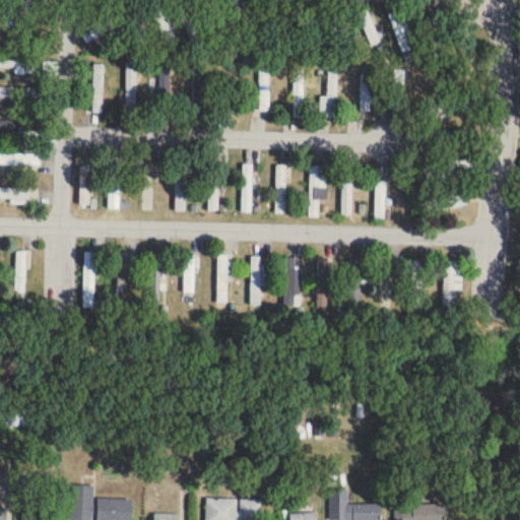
[(153,0),(147,3),(169,45),(177,41),(155,0),(153,0)]
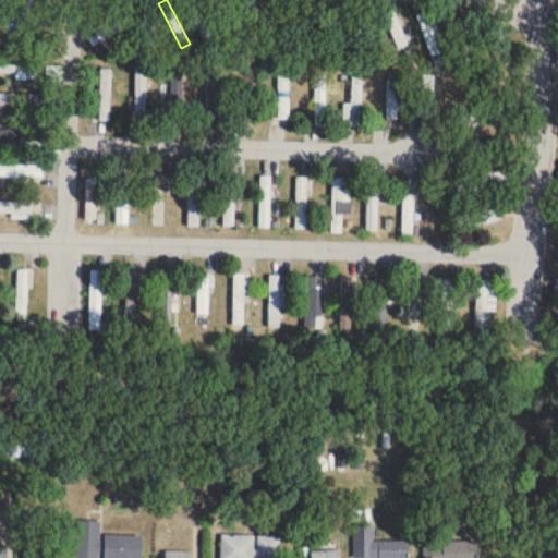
[(408,44),(393,9),(384,12),(398,48),(408,44)]
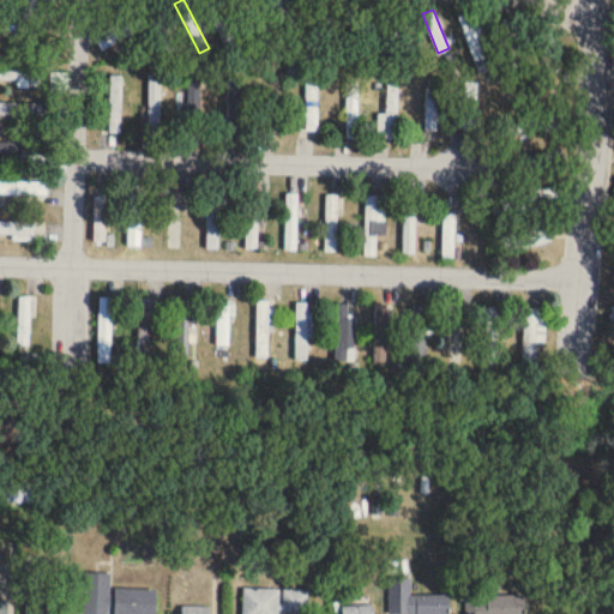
[(459,14),(474,61),(487,58),(471,11),(459,14)]
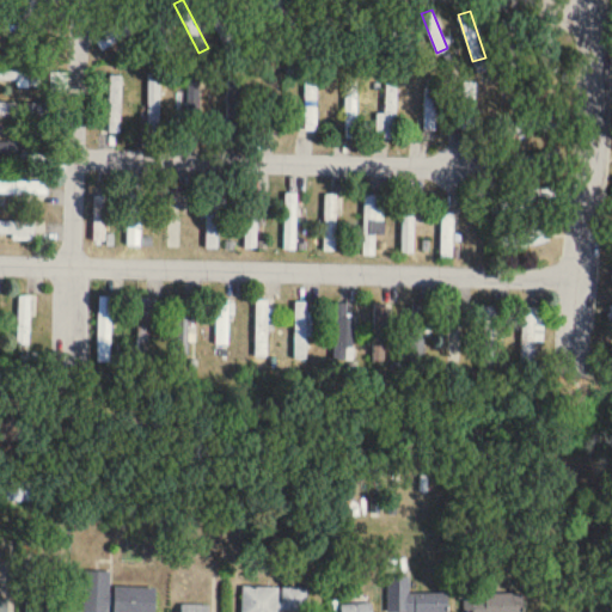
[(97,38),(102,49),(142,29),(138,18),(97,38)]
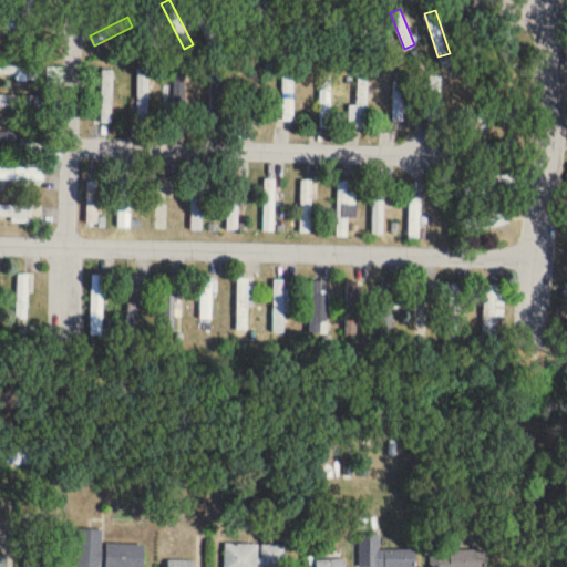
[(44,62),(0,61),(0,73),(34,74),(34,73),(44,73),(44,62)]
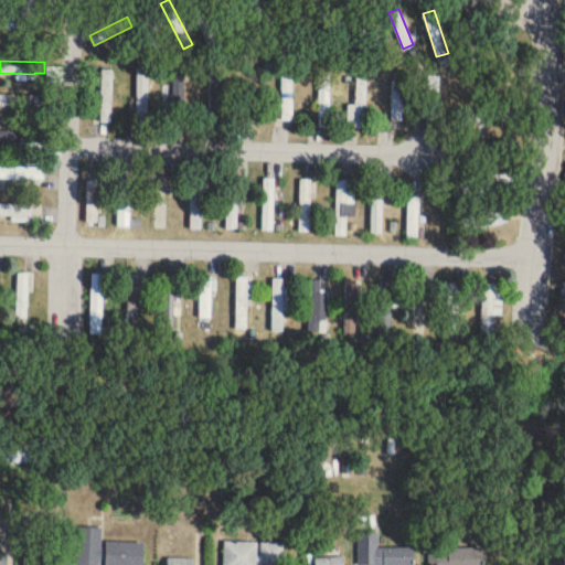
[(184,64),(172,64),(172,123),(184,123),(184,64)]
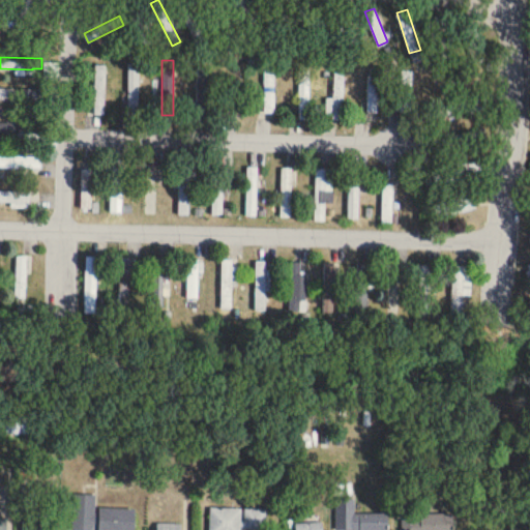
[(58,62),(46,62),(46,80),(58,80),(58,62)]
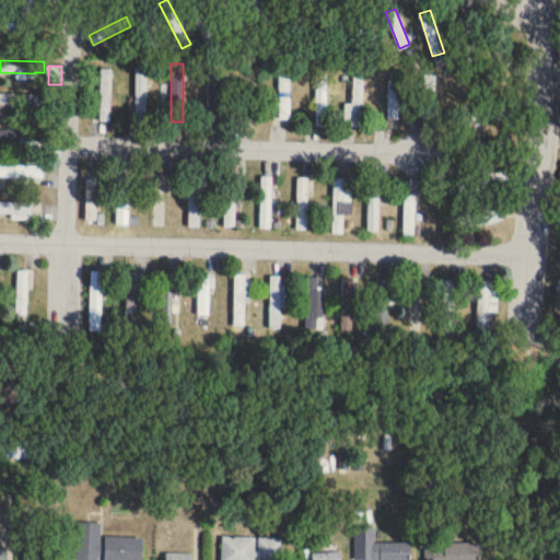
[(146,67),(136,67),(136,121),(146,121),(146,67)]
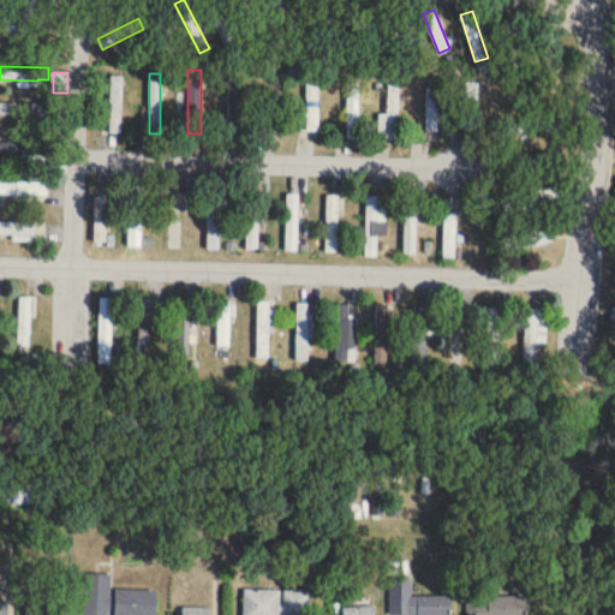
[(318,73),(306,73),(306,137),(318,137),(318,73)]
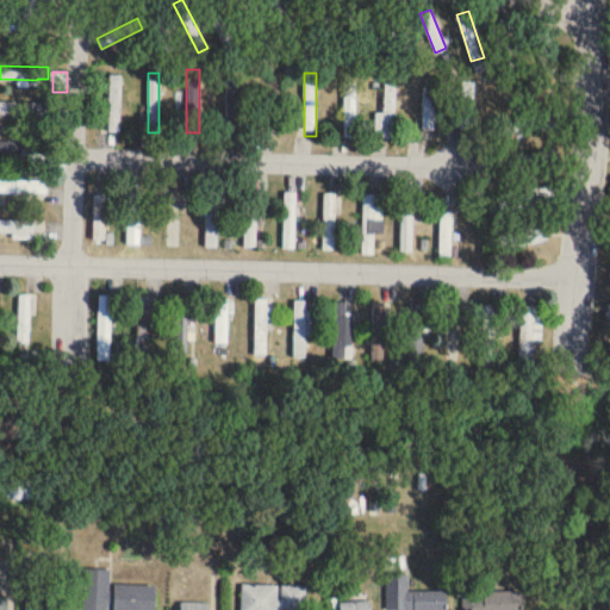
[(120,75),(109,75),(109,131),(120,131),(120,75)]
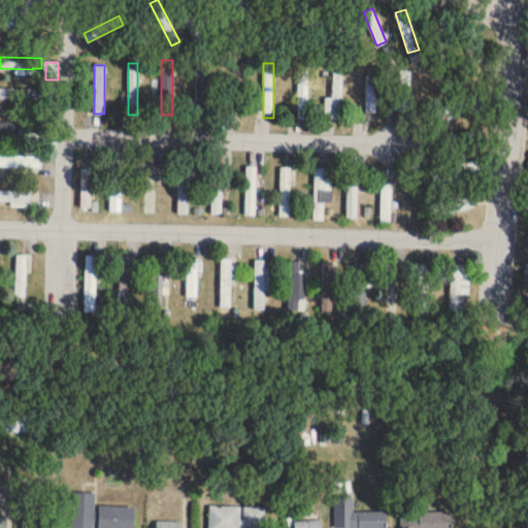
[(196,68),(196,117),(206,117),(206,68),(196,68)]
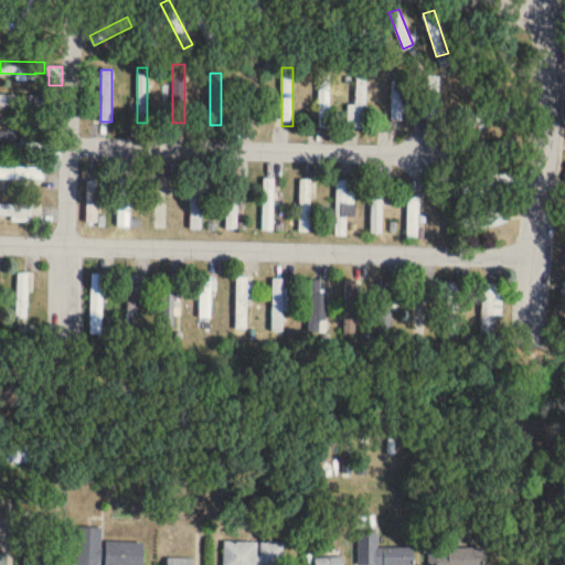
[(245,125),(257,125),(257,73),(245,73),(245,125)]
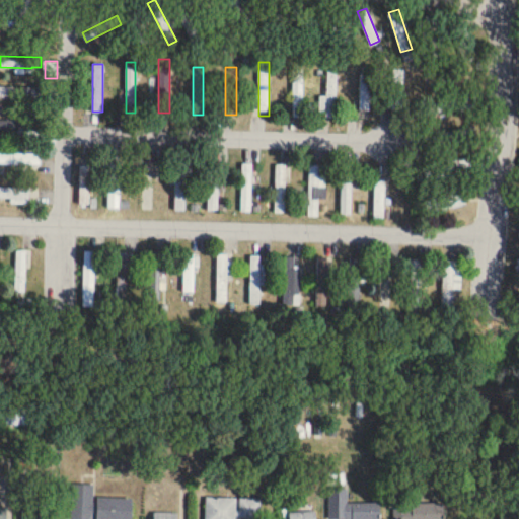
[(392,109),(402,109),(402,68),(392,68),(392,109)]
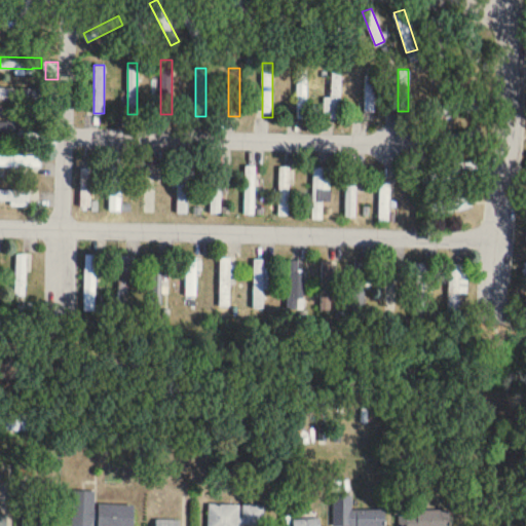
[(306,70),(296,70),(297,118),(307,118),(306,70)]
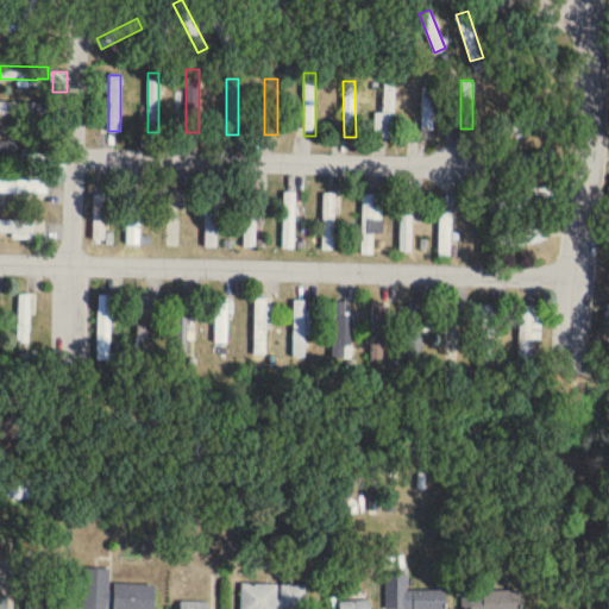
[(422,129),(434,129),(434,81),(422,81),(422,129)]
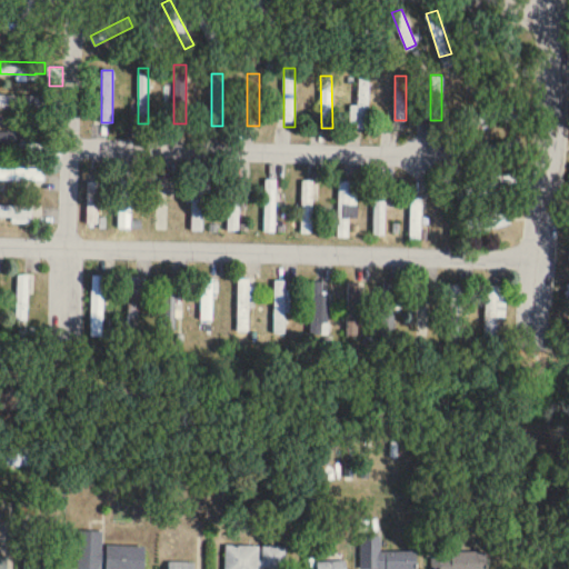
[(351,106),(351,128),(369,128),(369,77),(358,77),(358,106),(351,106)]
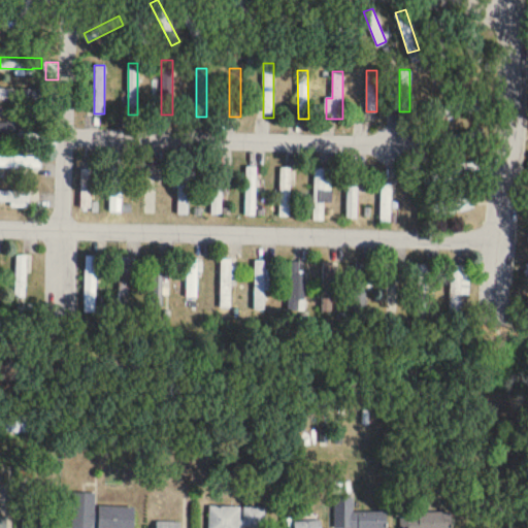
[(0,99),(41,99),(41,89),(0,88),(0,99)]
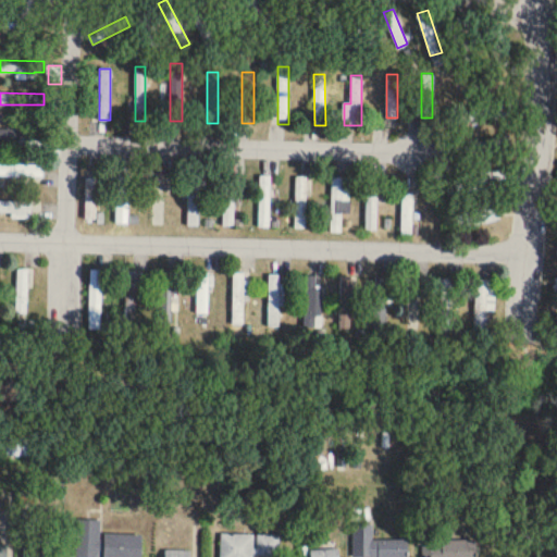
[(468,112),(471,124),(509,113),(506,101),(468,112)]
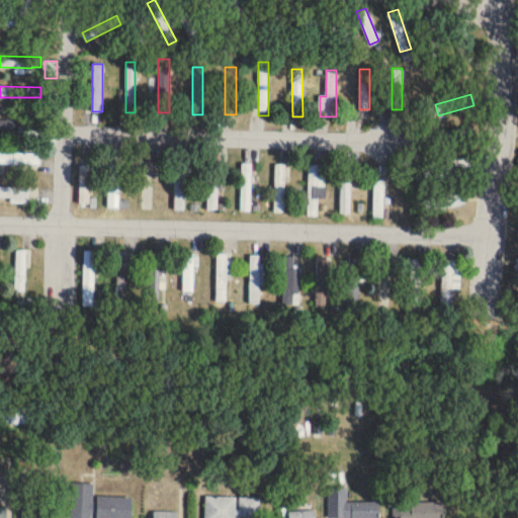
[(37,120),(0,119),(0,130),(20,131),(20,137),(37,137),(37,120)]
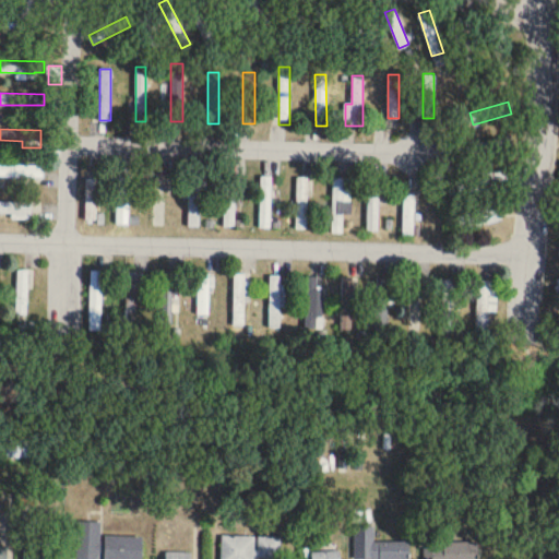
[(465,147),(468,157),(513,143),(510,133),(465,147)]
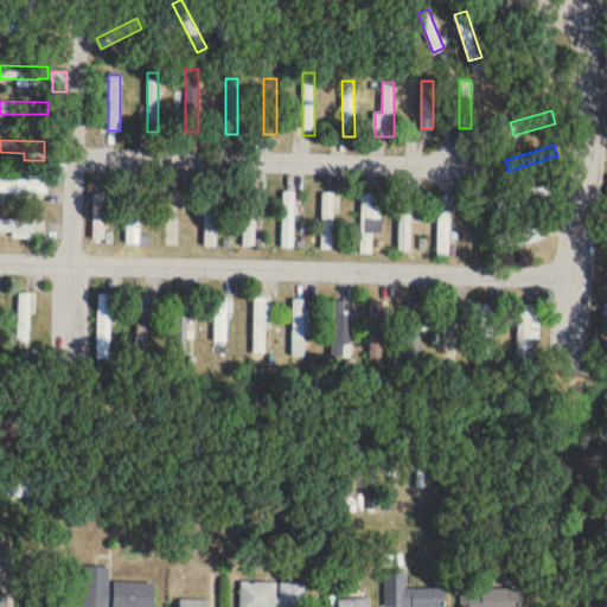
[(27,198),(46,198),(46,180),(0,180),(0,191),(27,192),(27,198)]
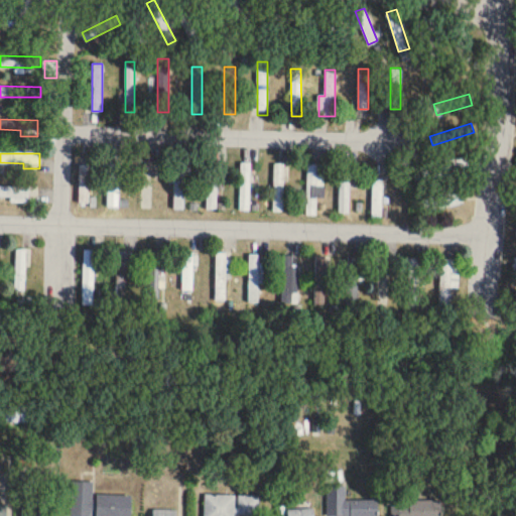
[(470,168),(466,155),(421,167),(424,180),(470,168)]
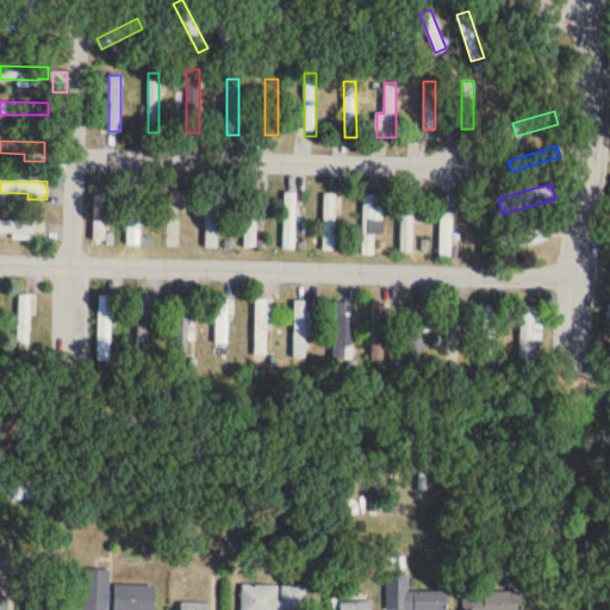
[(168,247),(180,247),(180,190),(168,190),(168,247)]
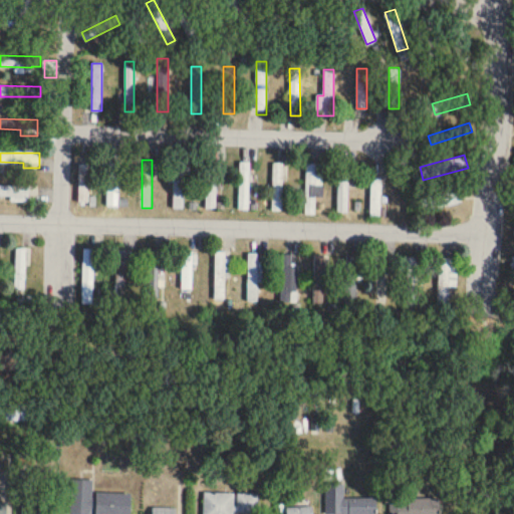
[(174,209),(184,209),(184,161),(174,161),(174,209)]
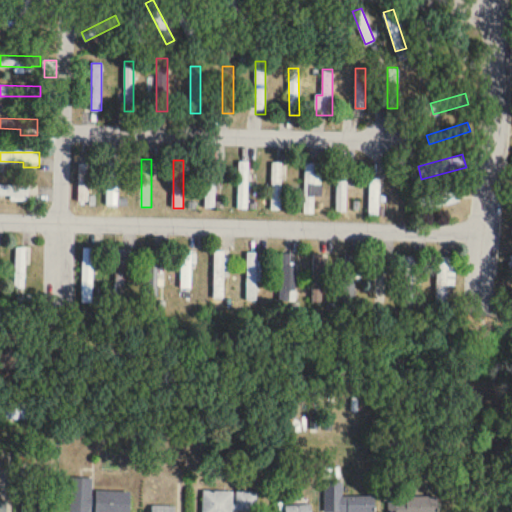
[(205,208),(215,208),(215,160),(205,160),(205,208)]
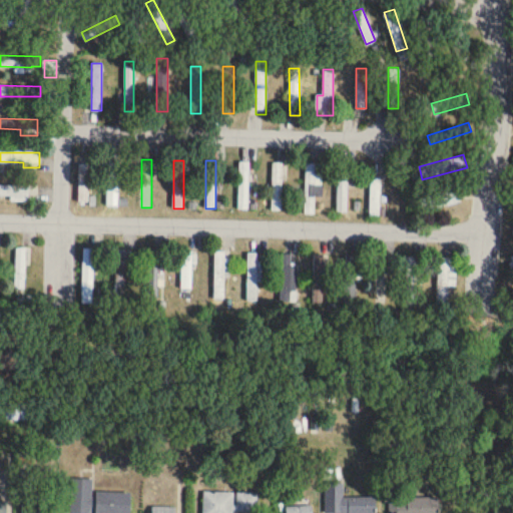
[(107,205),(118,205),(118,162),(107,162),(107,205)]
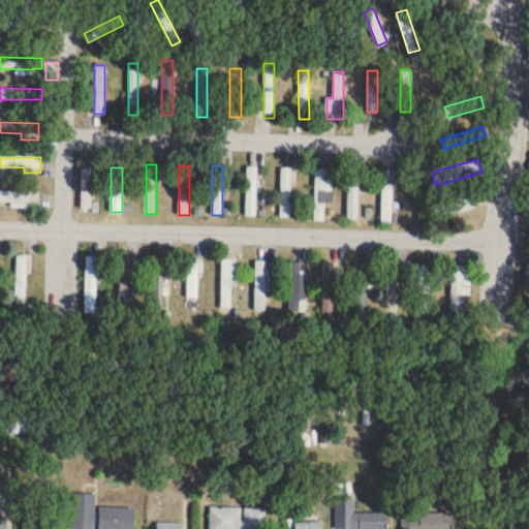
[(246,167),(246,216),(256,216),(256,167),(246,167)]
